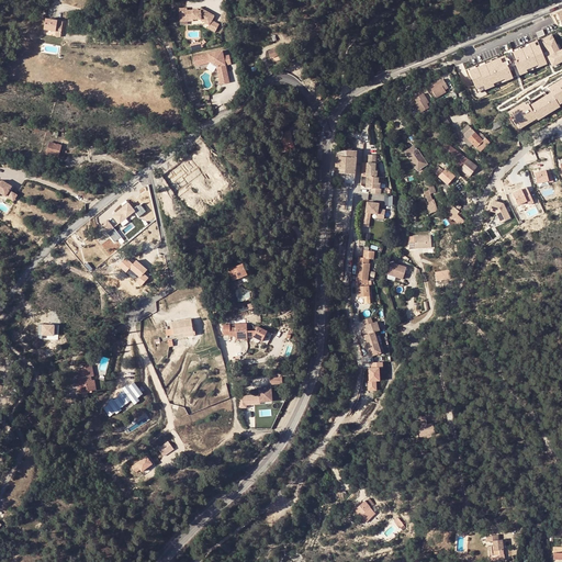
[(181,11),(181,18),(187,18),(187,21),(193,22),(193,20),(200,20),(210,25),(208,27),(215,32),(220,24),(212,20),(214,17),(201,9),(200,10),(193,10),(187,10),(187,9),(179,8),(179,11),(181,11)]
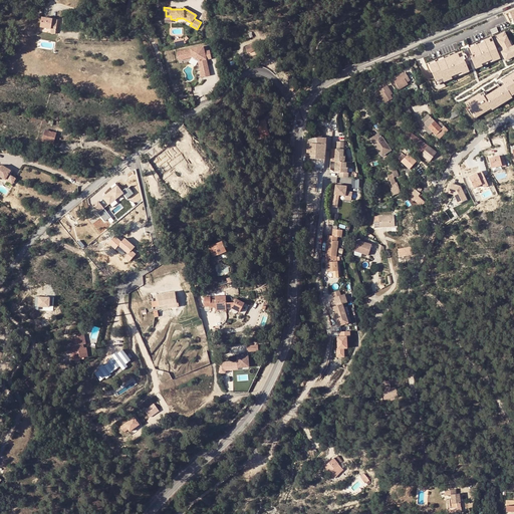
[(42,19),(40,29),(51,30),(56,31),(57,22),(42,19)]
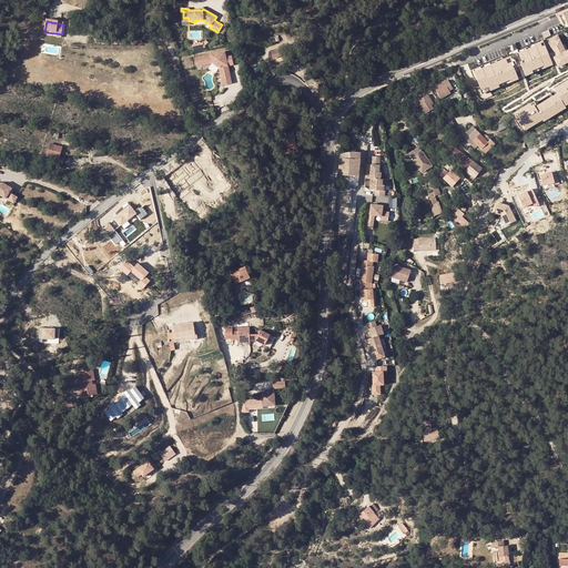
[(557,36),(548,40),(557,57),(555,58),(559,67),(567,61),(567,51),(566,52),(563,46),(557,36)]
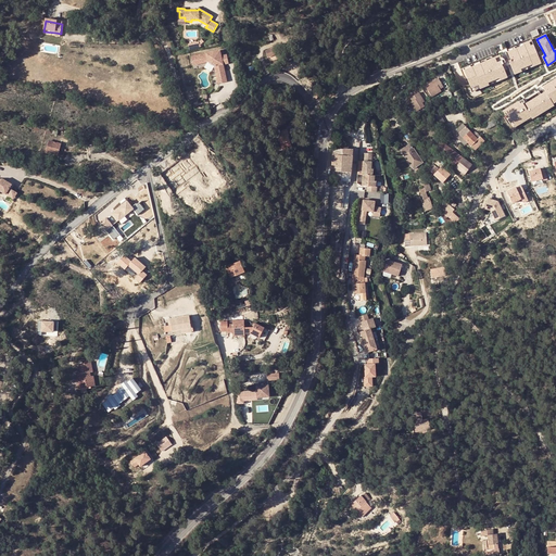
[(516,46),(518,49),(533,42),(531,39),(516,46)]
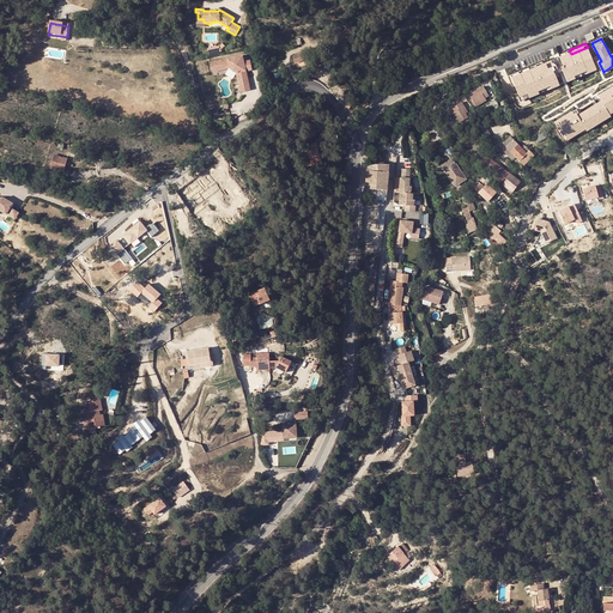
[(596,67),(588,47),(571,54),(569,55),(560,59),(563,64),(563,66),(557,68),(557,66),(554,61),(544,66),(538,68),(522,74),(520,76),(513,79),(516,89),(520,96),(522,95),(523,98),(536,92),(535,89),(550,83),(551,86),(575,77),(574,73),(586,68),(587,71),(596,67)]
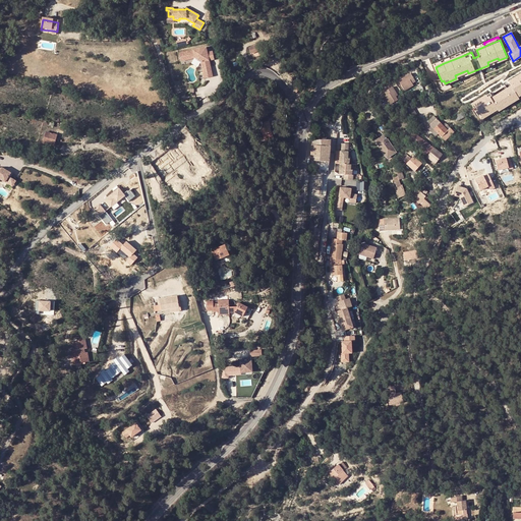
[(248,48),(250,53),(262,49),(259,44),(248,48)]
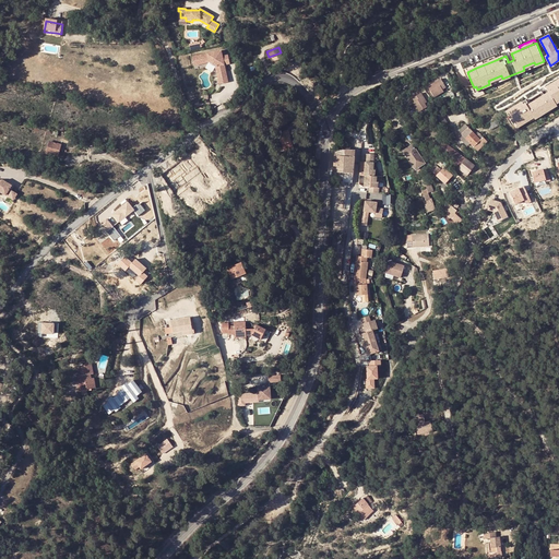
[(215,66),(218,82),(227,80),(224,64),(232,62),(230,54),(222,56),(221,50),(192,56),(194,64),(209,61),(215,66)]
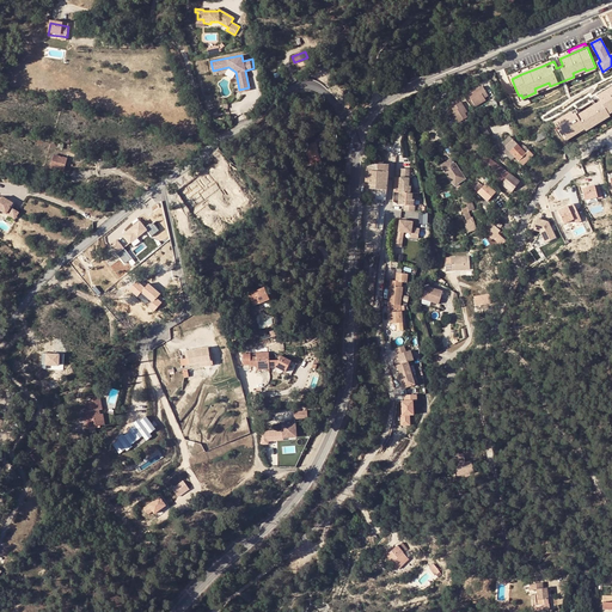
[(520,71),(521,74),(537,68),(536,65),(520,71)]
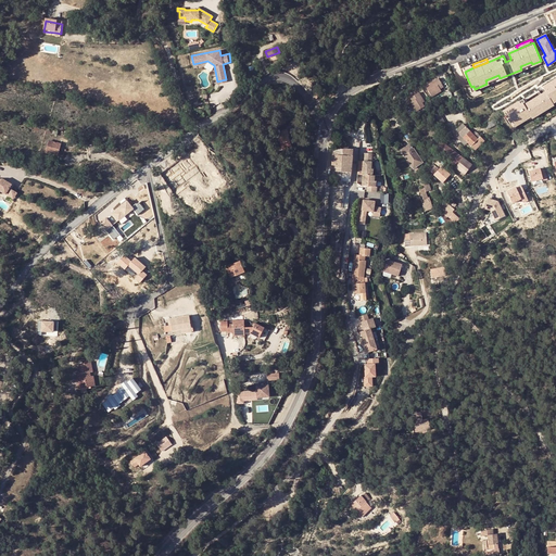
[(555,78),(543,87),(545,92),(547,91),(548,93),(541,98),(539,95),(527,101),(528,103),(525,105),(526,108),(523,109),(521,104),(522,103),(523,103),(525,102),(522,99),(504,111),(506,115),(509,119),(512,118),(514,122),(516,126),(527,119),(526,118),(530,115),(532,118),(535,116),(534,115),(543,110),(544,111),(547,109),(547,108),(552,104),(552,105),(555,102),(555,78)]
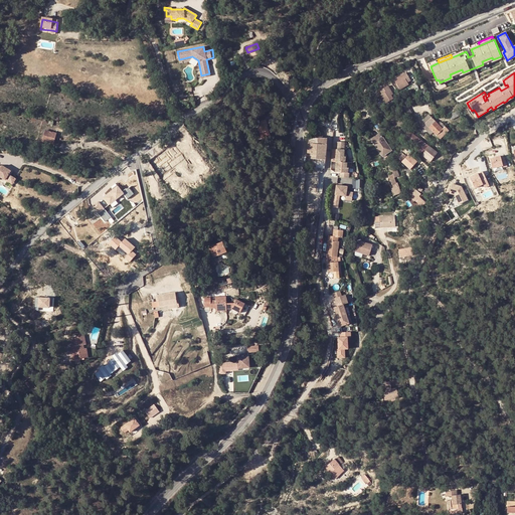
[(399,77),(401,79),(399,80),(395,82),(400,91),(409,86),(408,83),(411,81),(406,73),(399,77)]
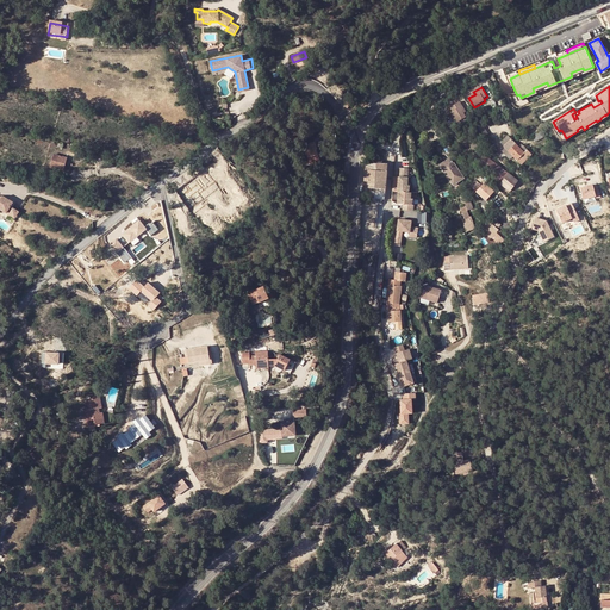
[(593,104),(591,99),(573,109),(576,112),(574,113),(573,113),(572,114),(574,119),(577,118),(576,116),(579,113),(578,111),(577,110),(590,101),(591,104),(593,107),(602,103),(601,100),(598,101),(593,104)]
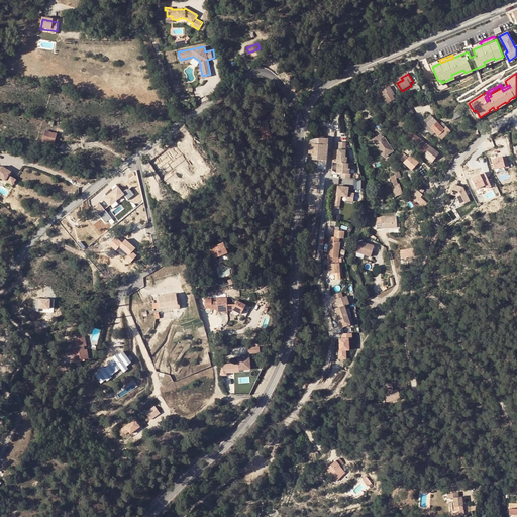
[(392,97),(391,95),(393,93),(389,87),(381,92),(383,95),(381,97),(387,105),(395,100),(392,97)]
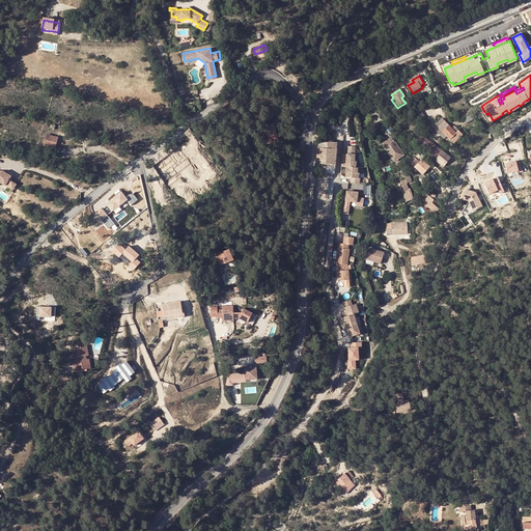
[(419,108),(412,113),(418,121),(425,117),(419,108)]
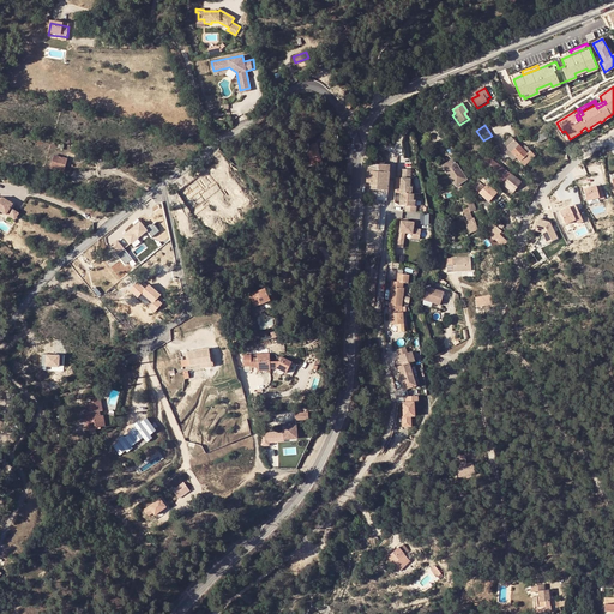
[(563,132),(559,127),(557,128),(563,138),(567,134),(565,131),(563,132)]
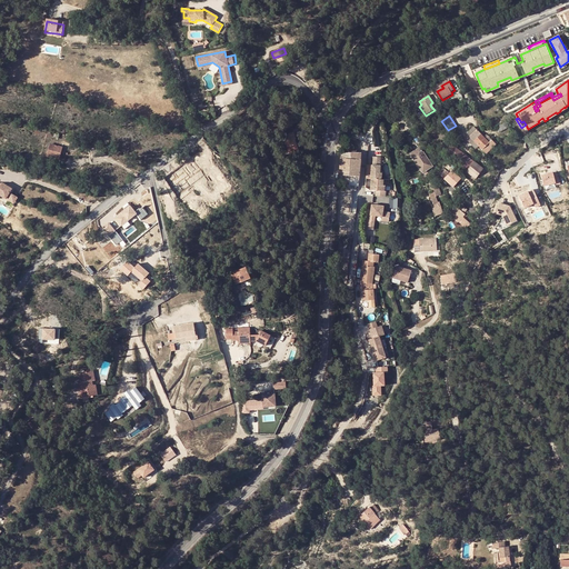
[(510,127),(508,121),(492,128),(493,131),(498,130),(499,131),(510,127)]
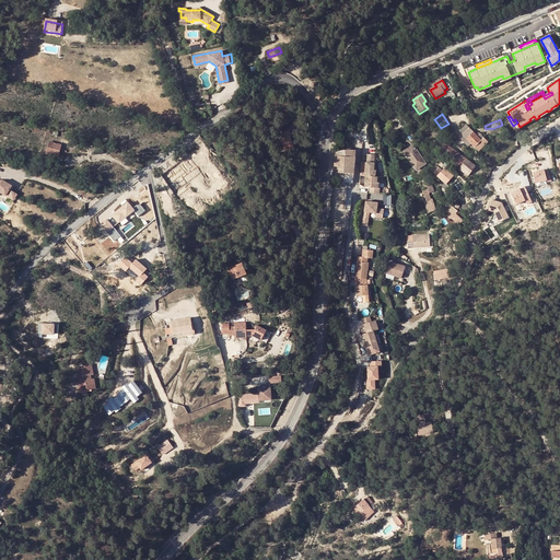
[(462,132),(468,126),(466,124),(456,132),(468,144),(471,142),(462,132)]
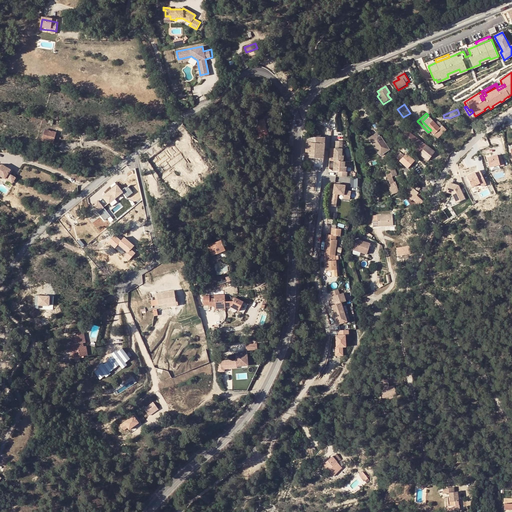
[(428,115),(422,121),(431,130),(438,137),(447,129),(439,121),(436,124),(434,122),(428,115)]
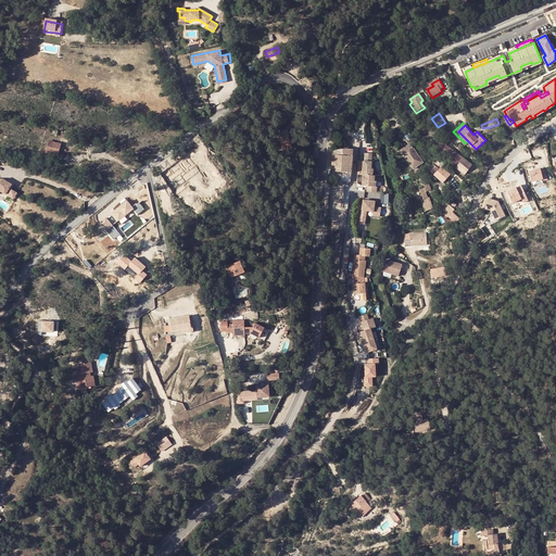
[(291,136),(289,129),(282,131),(283,135),(283,137),(278,138),(282,150),(292,148),(289,137),(291,136)]
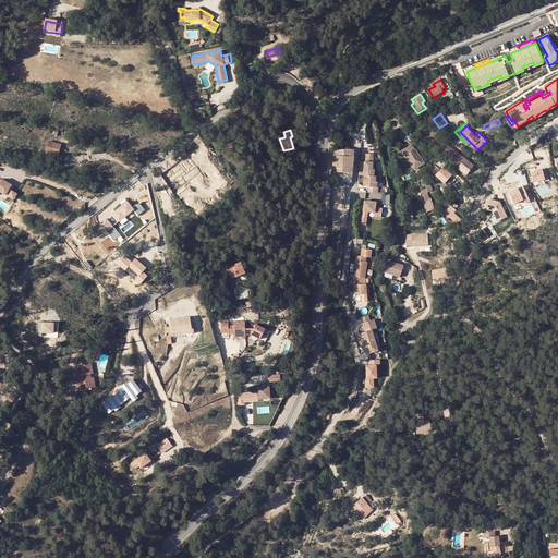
[(59,146),(60,143),(50,141),(47,153),(51,154),(59,156),(61,147),(59,146)]
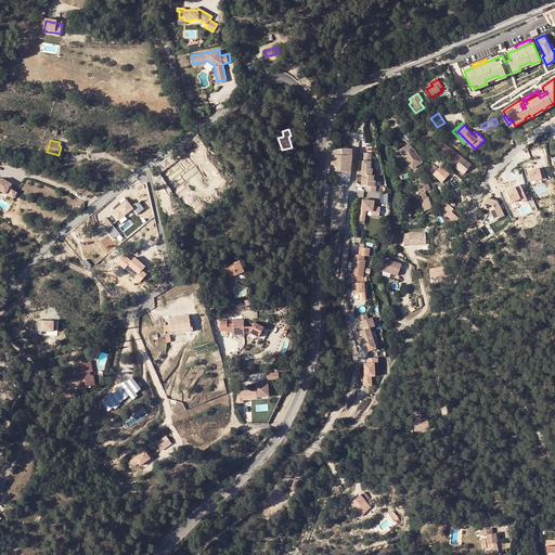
[(451,158),(449,162),(454,166),(462,156),(440,140),(436,145),(443,152),(451,158)]
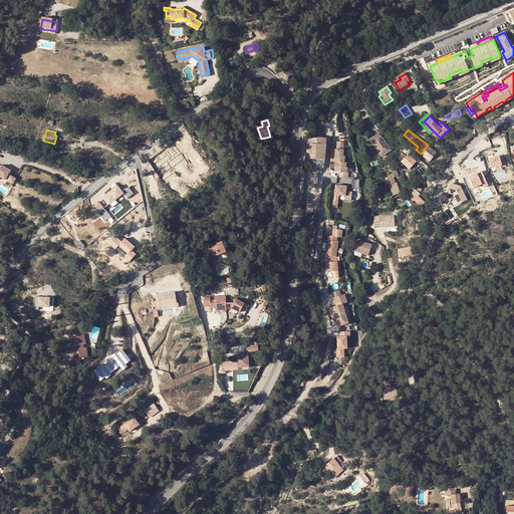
[(377,134),(372,137),(384,154),(390,150),(377,134)]
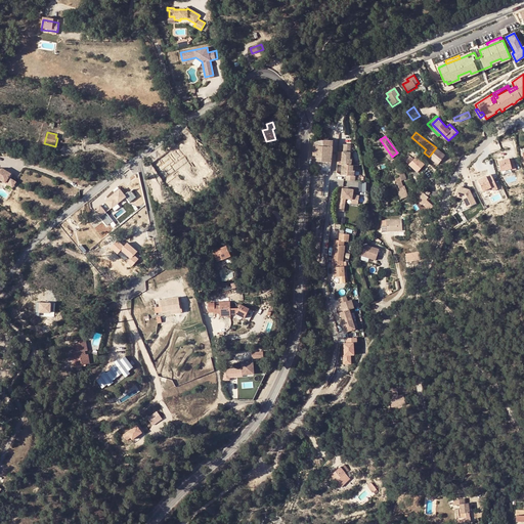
[(389,159),(392,157),(380,139),(377,142),(389,159)]
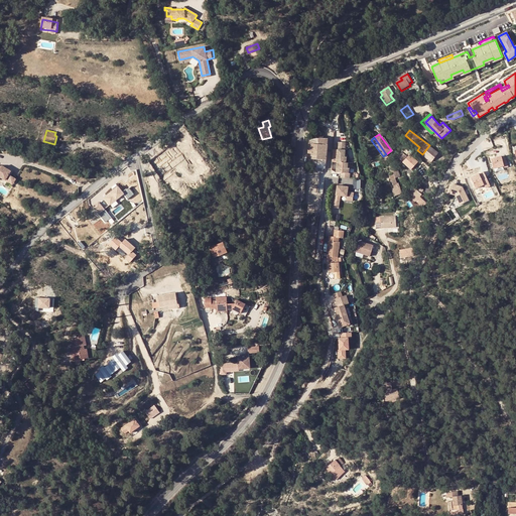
[(325,161),(327,161),(328,140),(309,139),(308,159),(320,161),(318,179),(323,179),(324,169),(325,161)]
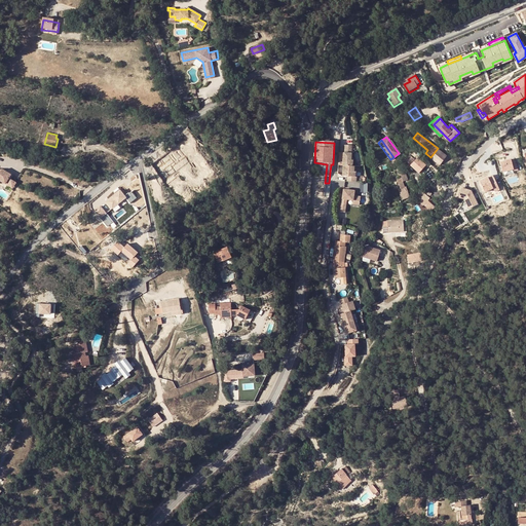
[(425,153),(427,150),(420,144),(418,147),(425,153)]
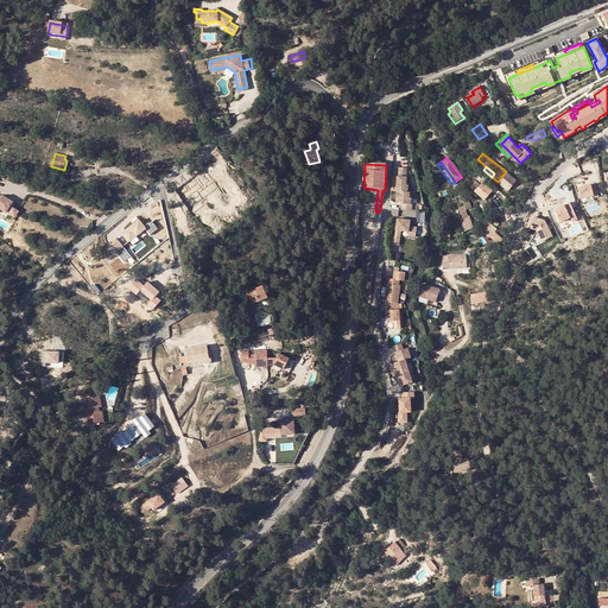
[(515,178),(506,171),(498,182),(507,189),(515,178)]
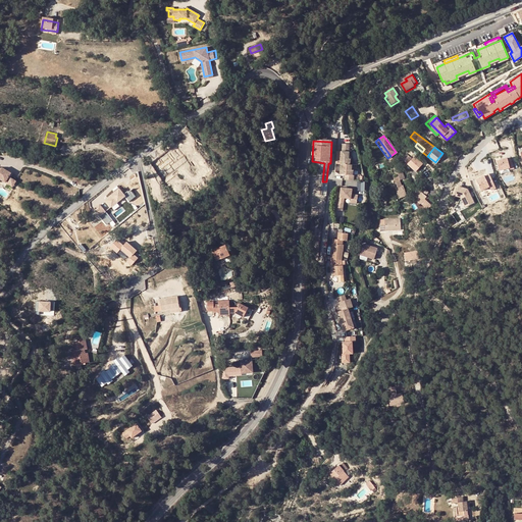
[(346,153),(341,153),(340,176),(345,176),(345,181),(354,181),(354,176),(353,176),(353,172),(351,172),(351,166),(350,166),(350,160),(348,160),(349,153),(346,153)]
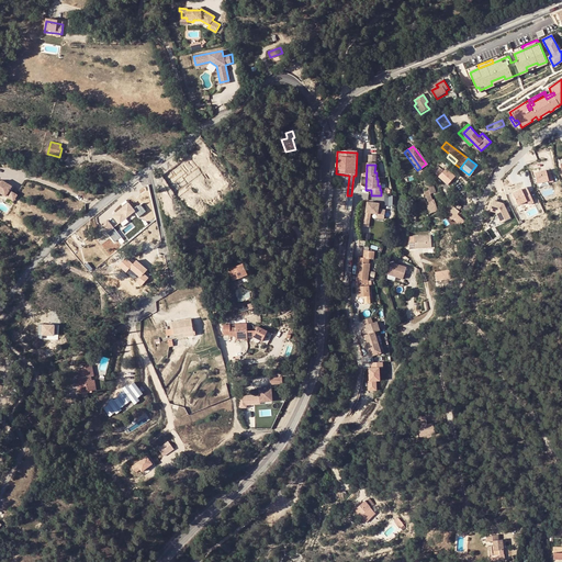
[(442,170),(437,166),(433,171),(438,176),(442,170)]
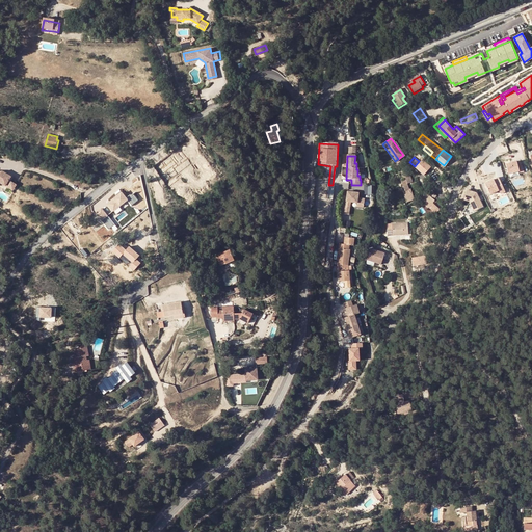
[(416,166),(423,175),(431,167),(423,159),(416,166)]
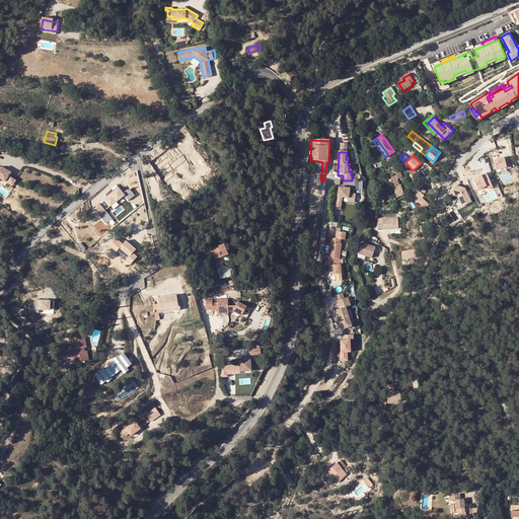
[(504,158),(493,161),(496,171),(507,168),(507,170),(511,168),(509,160),(505,161),(504,158)]
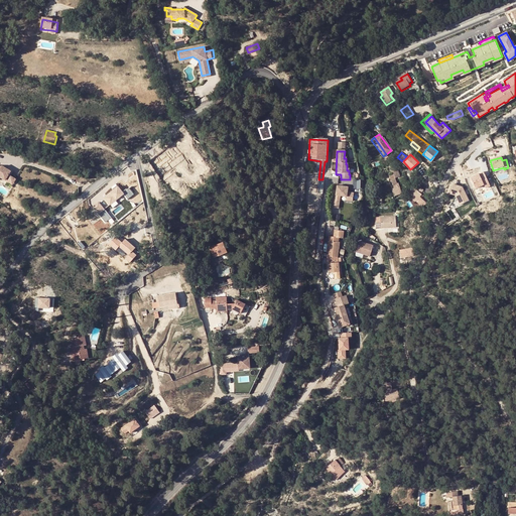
[(2,166),(0,166),(0,176),(5,180),(6,179),(11,171),(3,166),(2,166)]
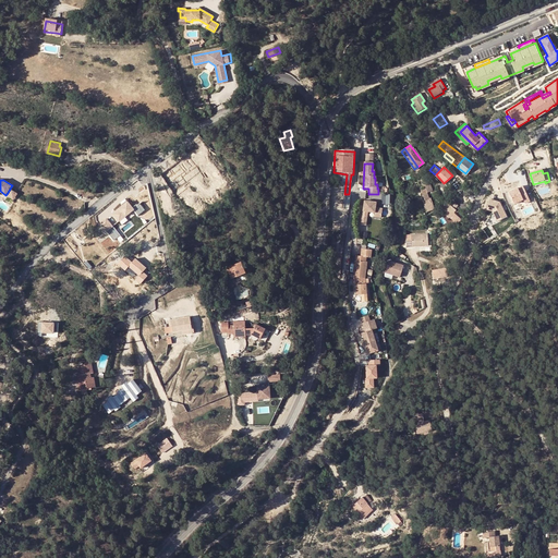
[(431,184),(425,186),(426,190),(422,192),(425,201),(422,202),(426,214),(435,210),(431,198),(429,199),(427,193),(433,192),(431,184)]
